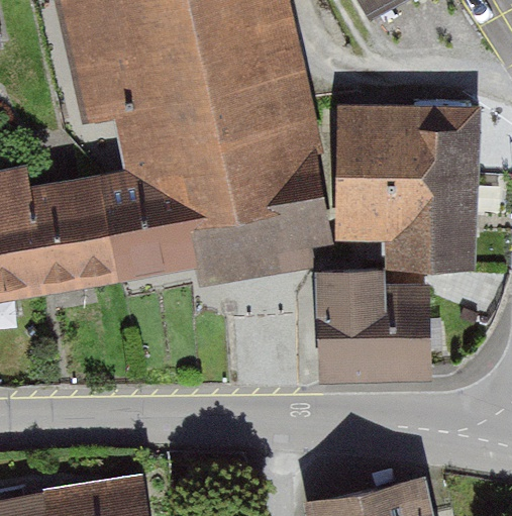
[(55,0),(80,126),(111,120),(120,168),(29,185),(25,162),(0,166),(0,305),(196,267),(199,284),(333,258),(312,150),(317,149),(287,0),(55,0)]
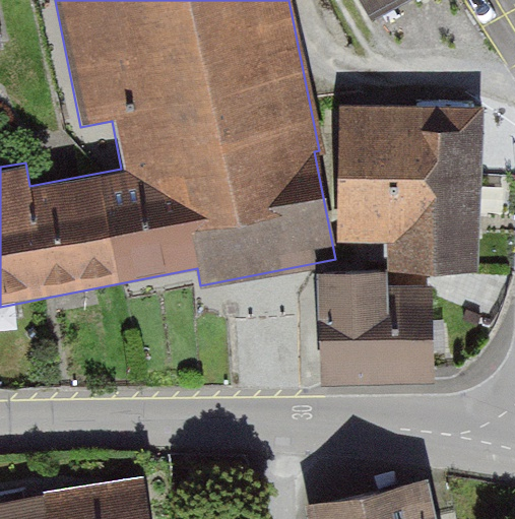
[(481,109),(338,106),(336,242),(388,243),(387,272),(478,273),(481,109)]
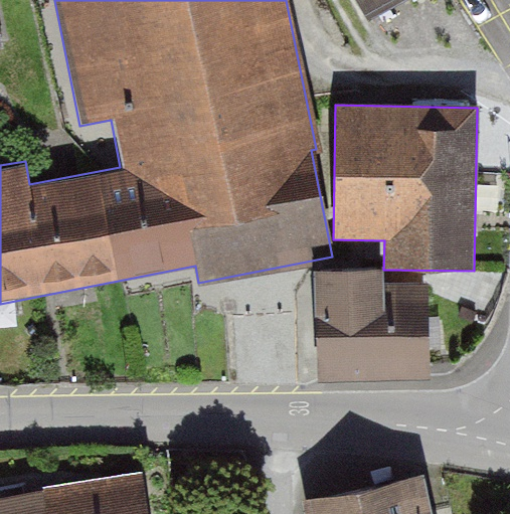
[(380,269),(311,270),(313,382),(431,379),(429,284),(380,285),(380,269)]
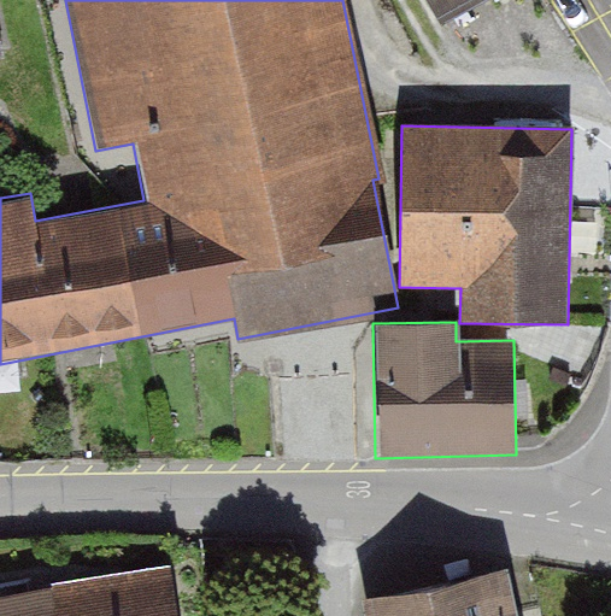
[(500,615),(486,557),(345,593),(350,615),(500,615)]
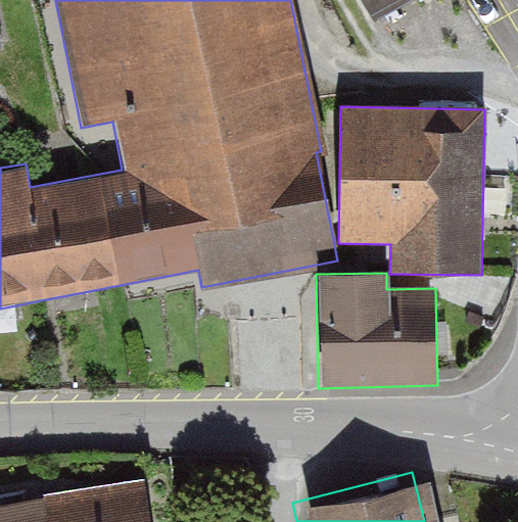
[(142,521),(136,482),(0,505),(0,521),(142,521)]
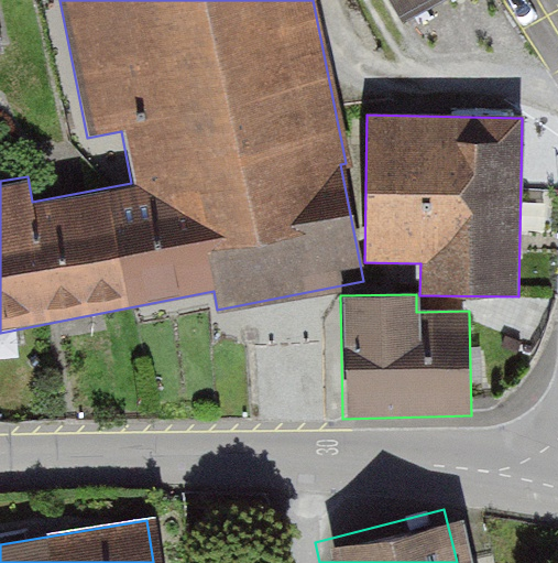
All buildings are outlined.
